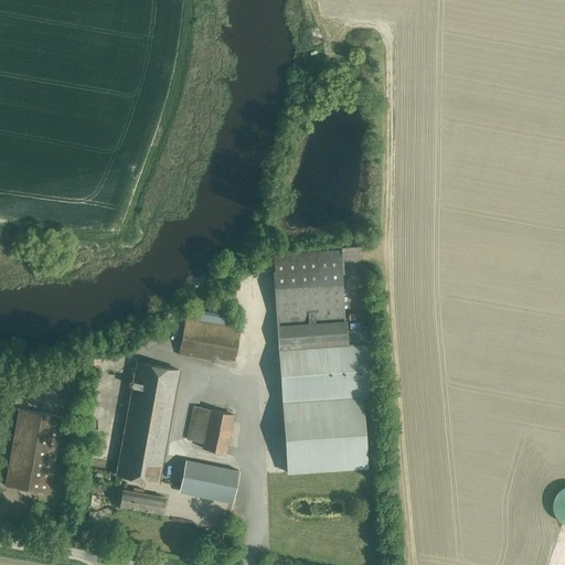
[(274,255),(278,323),(286,429),(288,473),(366,468),(361,398),(372,397),(369,342),(366,342),(366,329),(345,330),(344,318),(340,251),(274,255)]
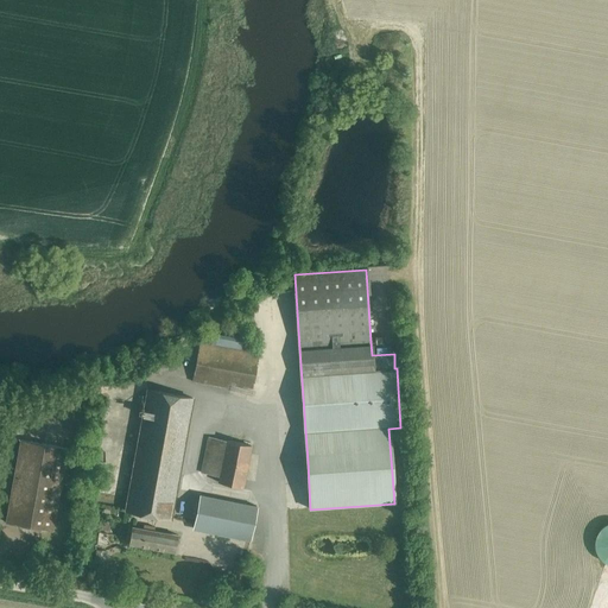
[(200,343),(192,381),(228,388),(228,384),(252,387),(259,354),(228,348),(228,346),(226,344),(227,340),(213,337),(211,346),(200,343)]
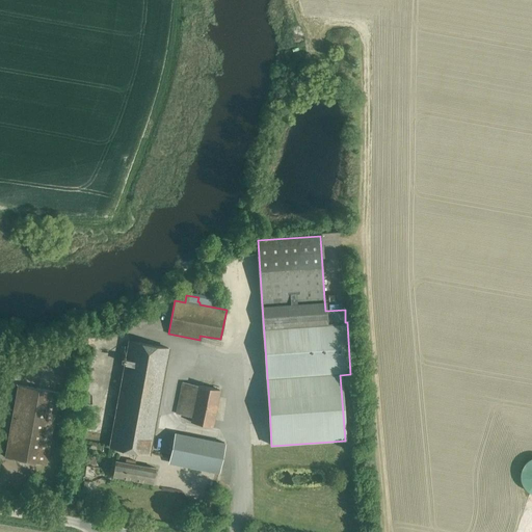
[(168,348),(129,341),(109,447),(149,454),(168,348)]
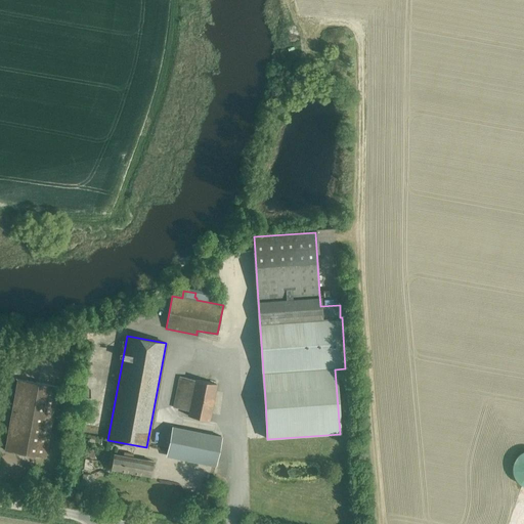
[(45,457),(57,387),(17,380),(4,450),(45,457)]
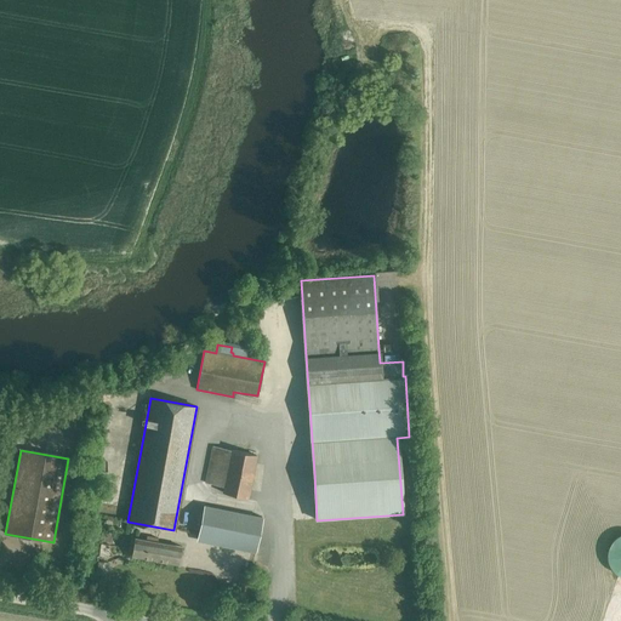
[(232,450),(223,493),(246,497),(256,455),(232,450)]
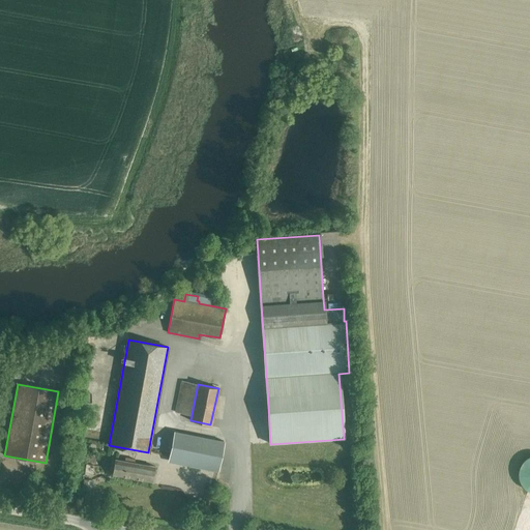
[(218,468),(224,441),(174,432),(169,459),(218,468)]
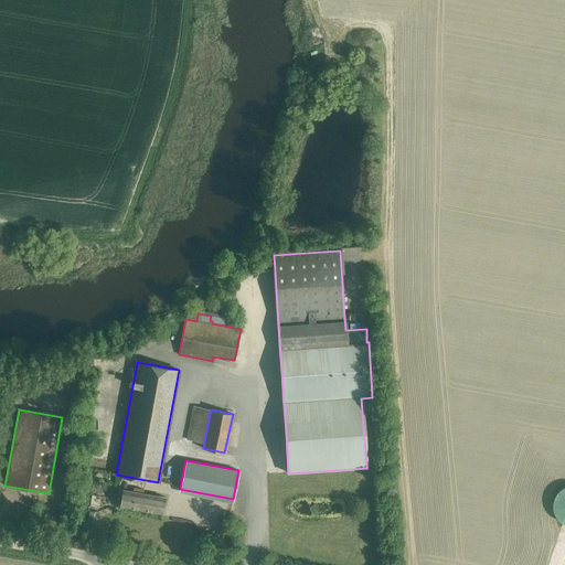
[(270,466),(272,473),(284,472),(283,464),(270,466)]
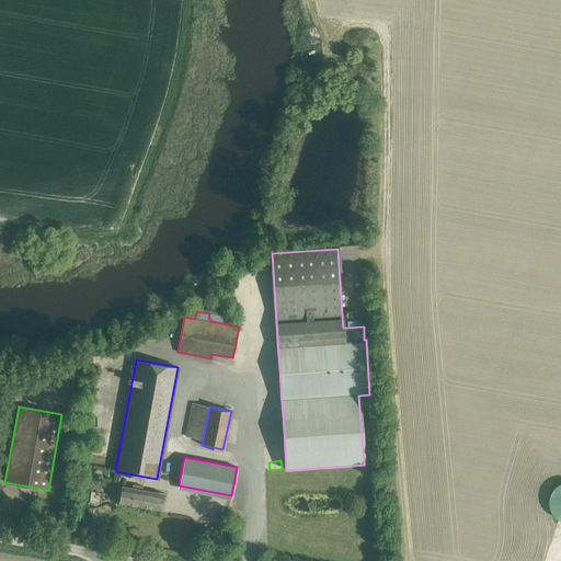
[(560,483),(558,487),(553,491),(551,495),(550,501),(550,506),(552,512),(557,516),(560,519),(560,483)]
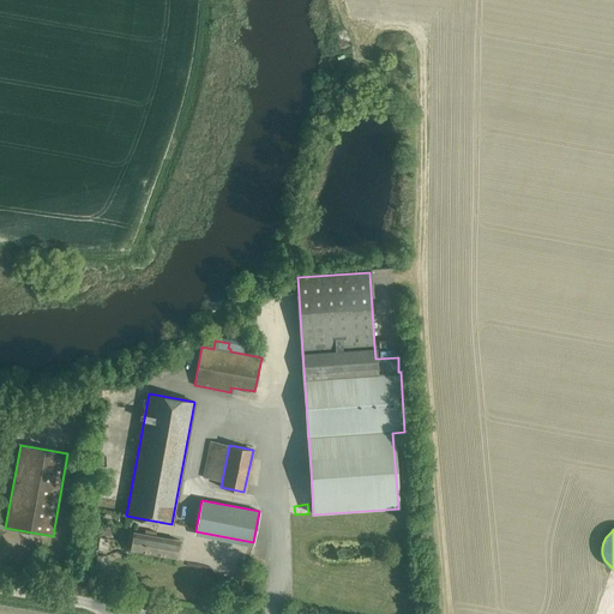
[(144,534),(133,531),(131,549),(143,552),(143,557),(151,559),(152,554),(175,558),(180,541),(172,540),(172,539),(155,536),(156,531),(145,530),(144,534)]
